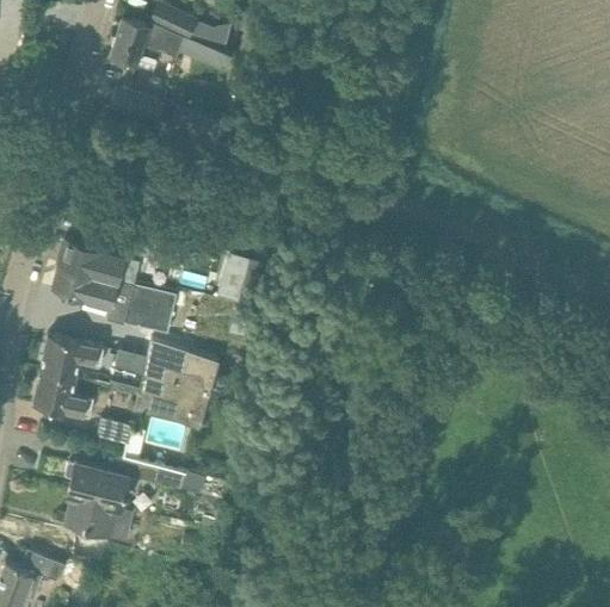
[(151,22),(152,22),(191,38),(199,20),(158,4),(151,22)]
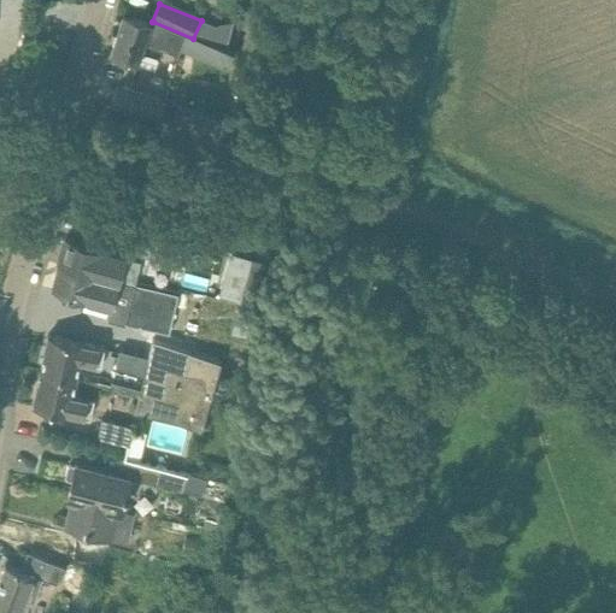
[(193,39),(153,22),(151,25),(124,17),(111,57),(139,65),(145,46),(179,57),(181,51),(238,74),(239,58),(228,53),(193,39)]
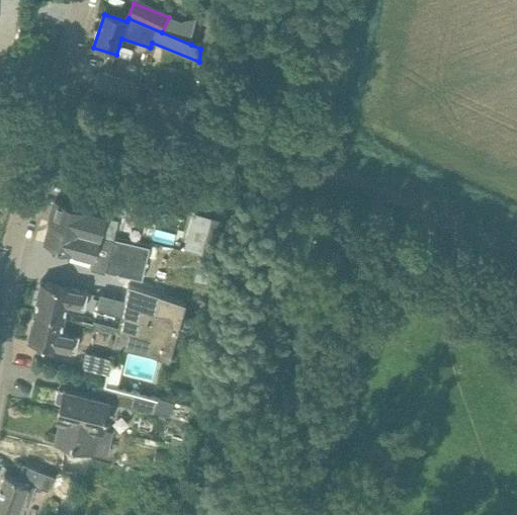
[(169,17),(162,32),(191,45),(197,19),(184,21),(184,23),(169,17)]
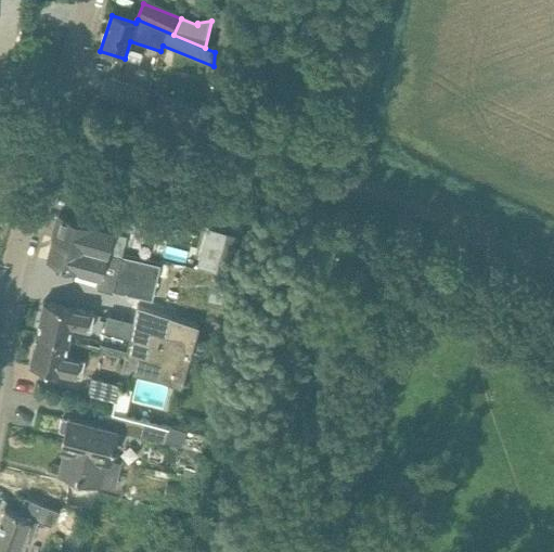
[(178,103),(147,93),(149,91),(105,80),(100,99),(143,111),(142,114),(174,125),(228,142),(228,119),(215,88),(211,88),(213,114),(178,103)]
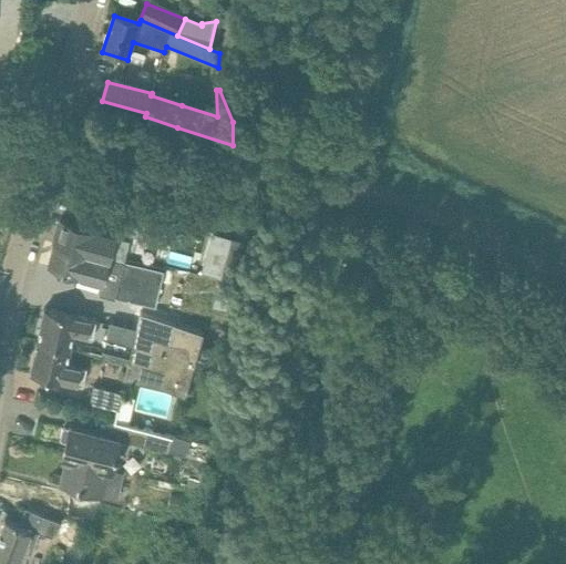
[(183,233),(152,225),(126,217),(122,235),(141,241),(139,252),(166,259),(168,247),(178,250),(183,233)]
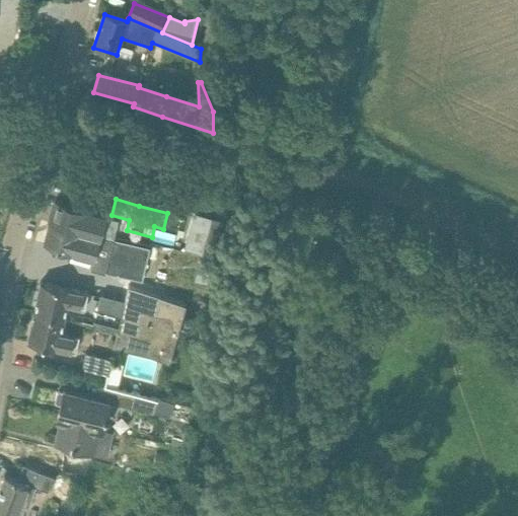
[(115,241),(120,222),(105,219),(106,218),(84,212),(86,207),(70,202),(69,208),(56,204),(50,228),(62,231),(63,228),(115,241)]
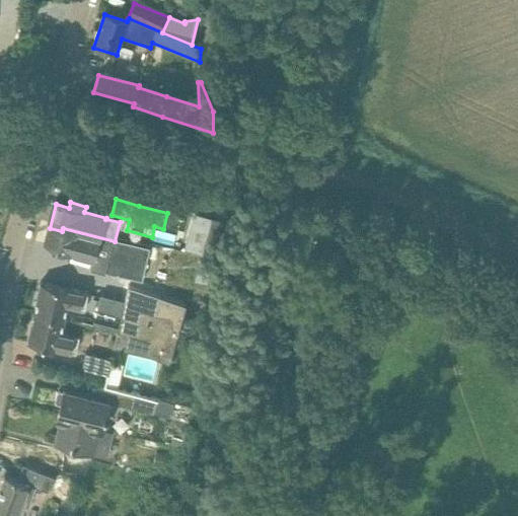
[(195,215),(192,227),(209,232),(213,220),(195,215)]
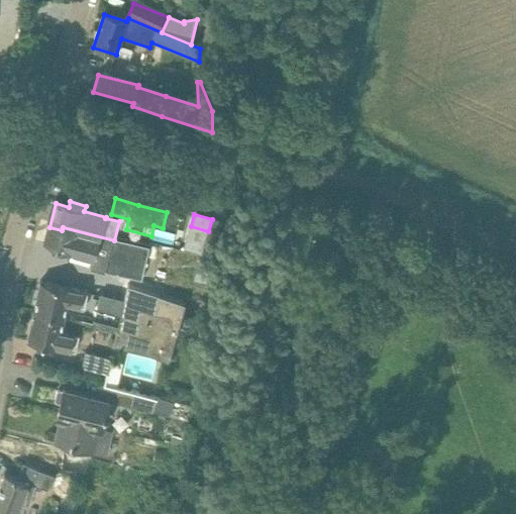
[(49,227),(44,246),(95,260),(107,263),(104,274),(140,284),(148,253),(149,248),(148,248),(136,245),(118,241),(114,240),(63,227),(62,230),(49,227)]
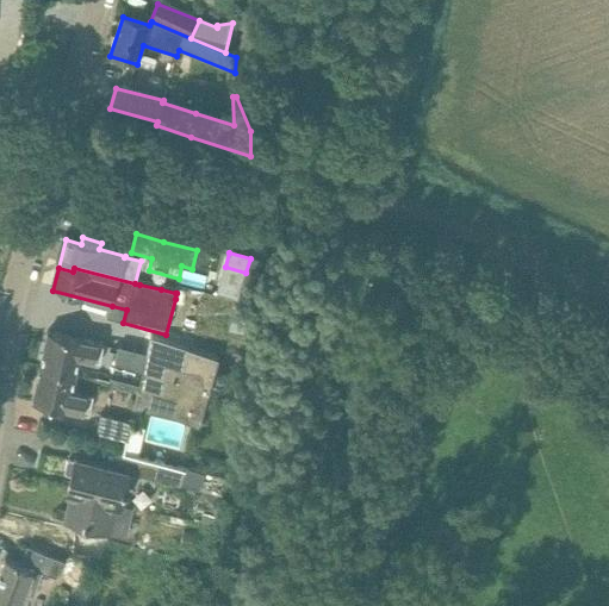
[(258,318),(234,313),(230,331),(253,337),(258,318)]
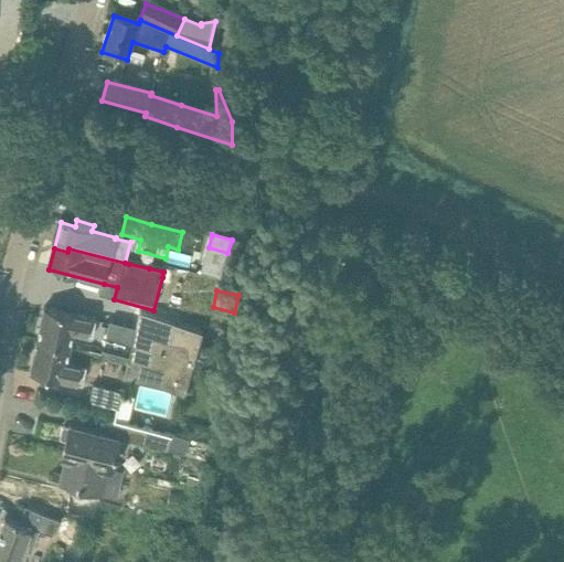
[(45,310),(38,342),(71,349),(74,335),(93,338),(97,321),(45,310)]
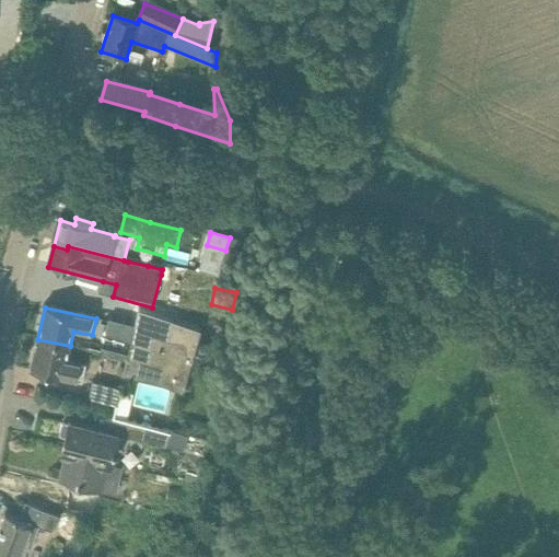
[(127,361),(187,376),(200,328),(139,312),(136,327),(109,321),(106,334),(105,334),(101,351),(127,358),(127,361)]
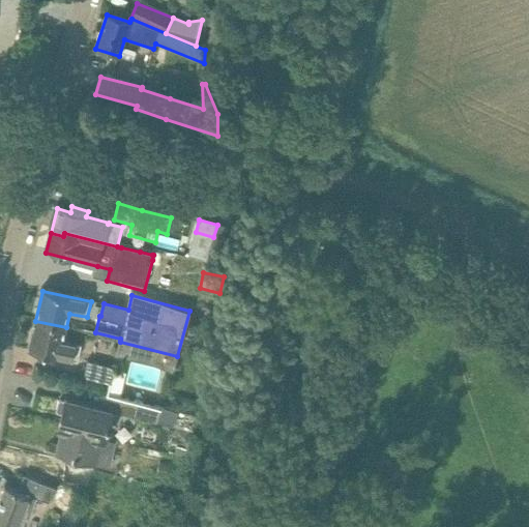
[(66,327),(35,321),(29,352),(78,362),(81,346),(63,342),(66,327)]
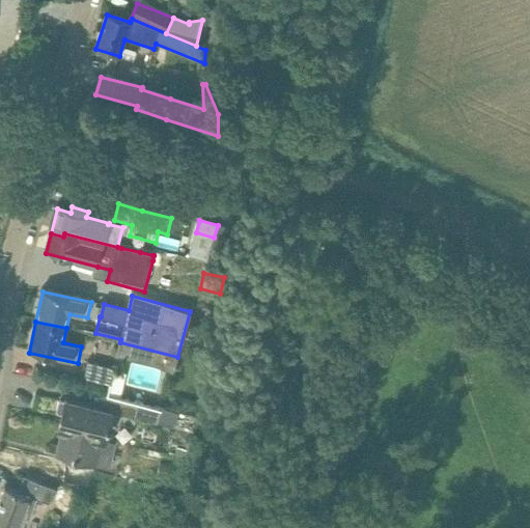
[(173,369),(177,357),(120,342),(116,357),(173,369)]
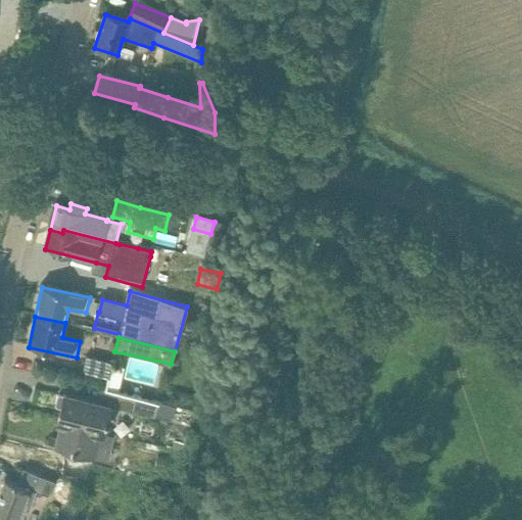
[(113,364),(110,364),(86,358),(83,372),(109,378),(113,364)]
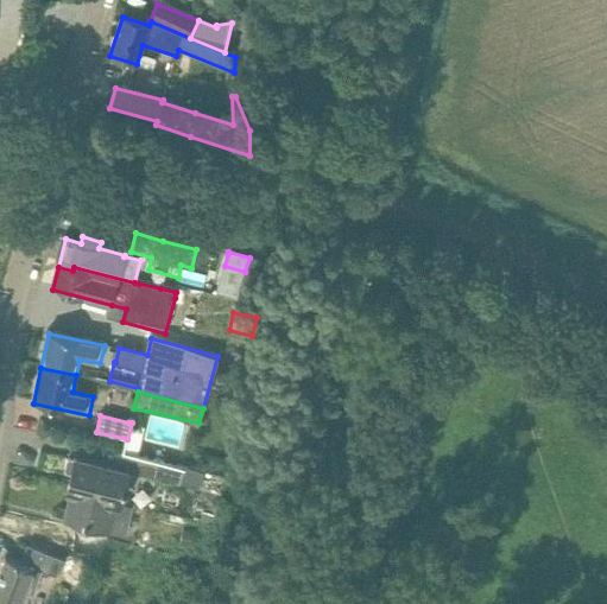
[(68,465),(65,476),(71,479),(68,494),(73,495),(119,507),(126,474),(198,491),(203,474),(122,455),(119,470),(76,461),(75,465),(68,465)]
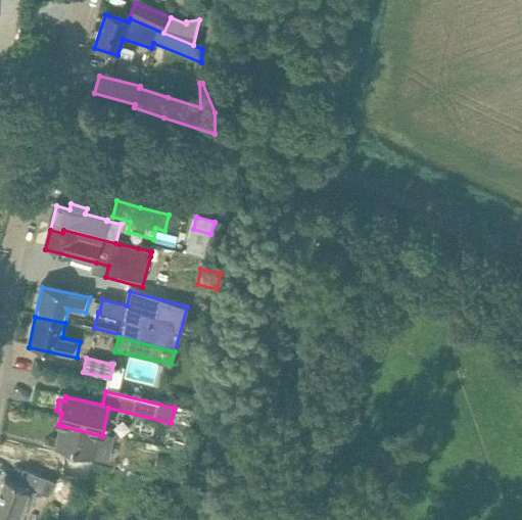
[(113,439),(102,436),(62,426),(58,441),(51,439),(48,450),(60,453),(61,448),(108,461),(113,439)]
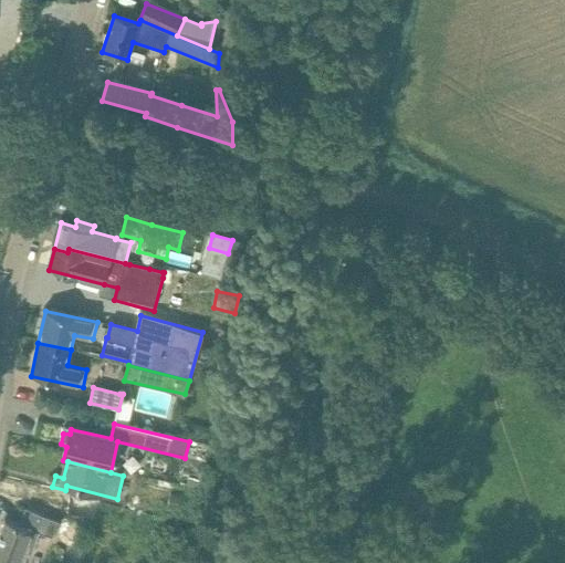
[(101,503),(65,494),(43,489),(35,513),(25,509),(20,525),(6,521),(0,535),(0,560),(7,562),(24,562),(31,546),(35,549),(42,531),(52,535),(60,514),(95,523),(101,503)]
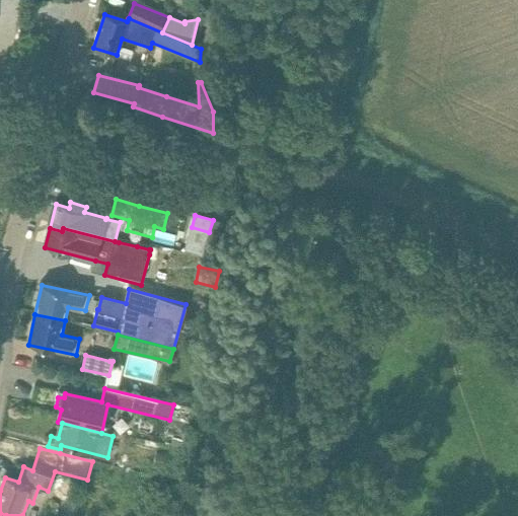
[(157,456),(155,465),(162,467),(165,457),(157,456)]
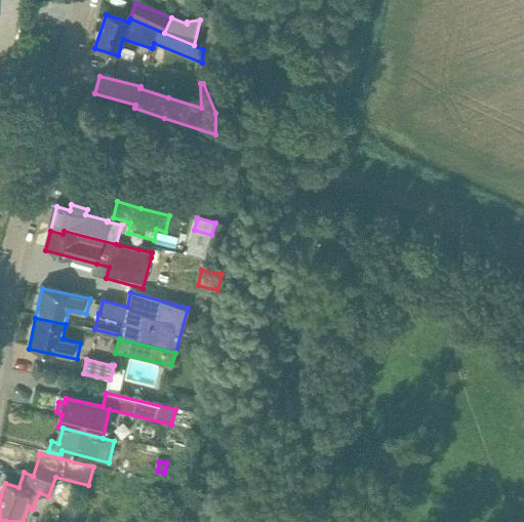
[(70,506),(65,521),(74,521),(79,503),(73,502),(71,507),(70,506)]
